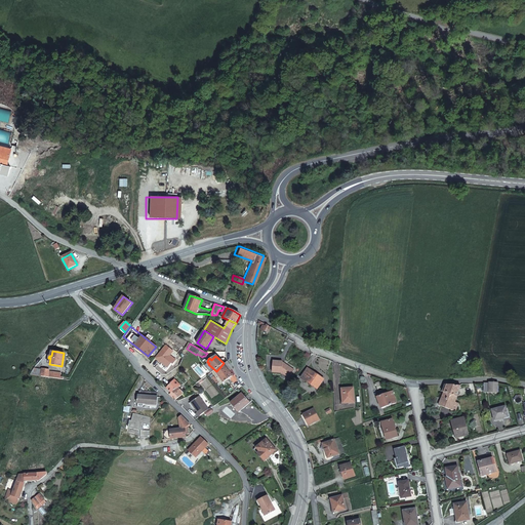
[(284,361),(282,361),(282,360),(273,360),(273,371),(276,371),(282,371),(290,376),(295,367),(287,363),(284,363),(284,361)]
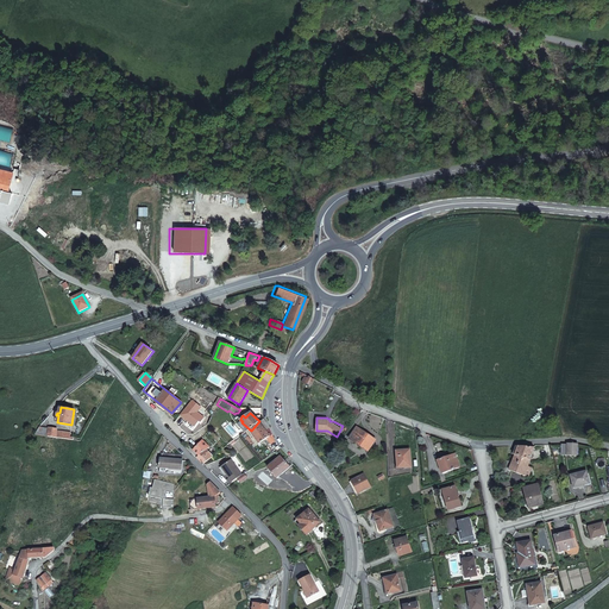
[(259,421),(251,431),(259,444),(270,437),(272,434),(269,429),(267,431),(259,421)]
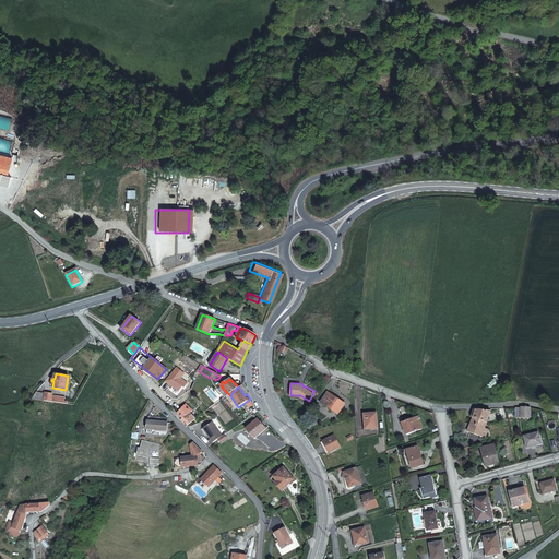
[(328,392),(320,401),(336,414),(344,404),(328,392)]
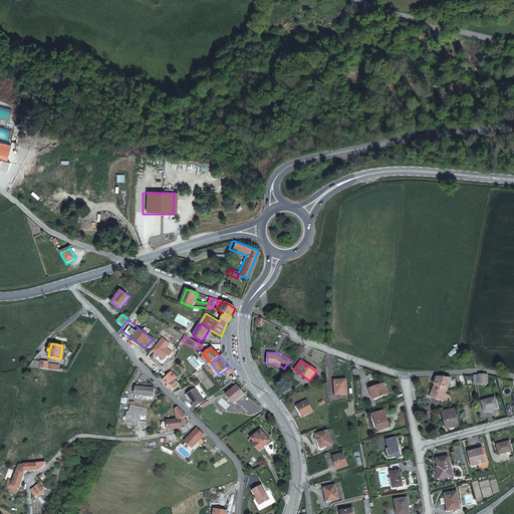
[(42,361),(40,368),(62,371),(63,369),(60,369),(61,365),(48,363),(48,362),(42,361)]
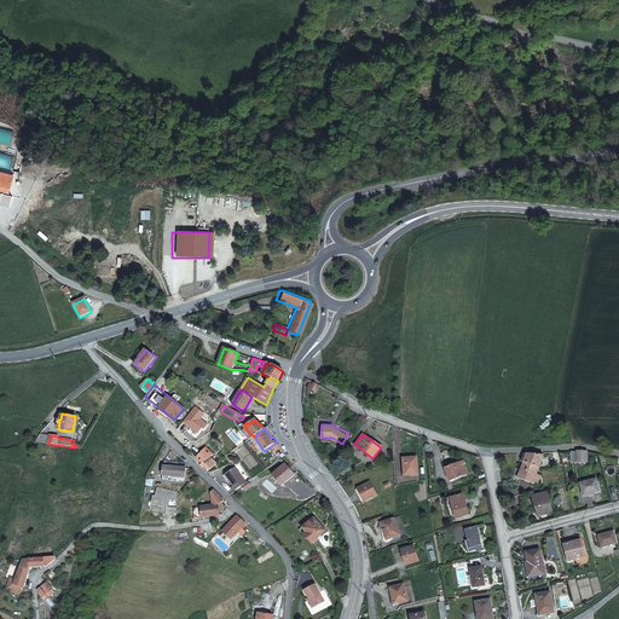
[(209,463),(214,468),(220,463),(213,457),(215,455),(208,447),(197,460),(203,466),(206,463),(207,462),(209,463)]
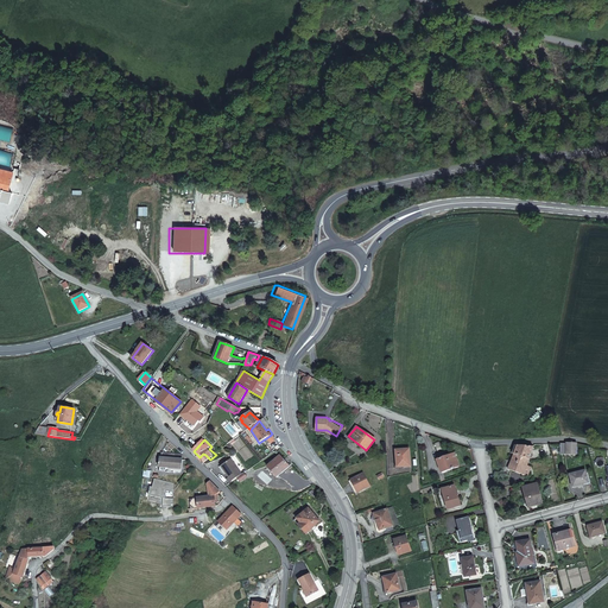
[(259,450),(261,455),(276,445),(273,441),(259,450)]
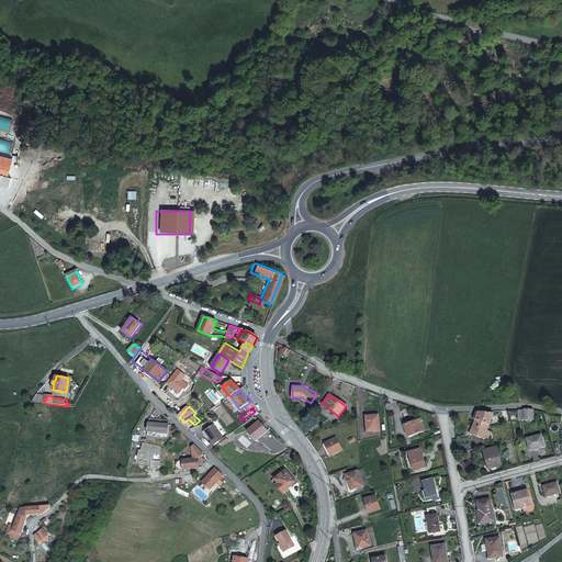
[(534,409),(524,408),(524,419),(532,419),(534,409)]
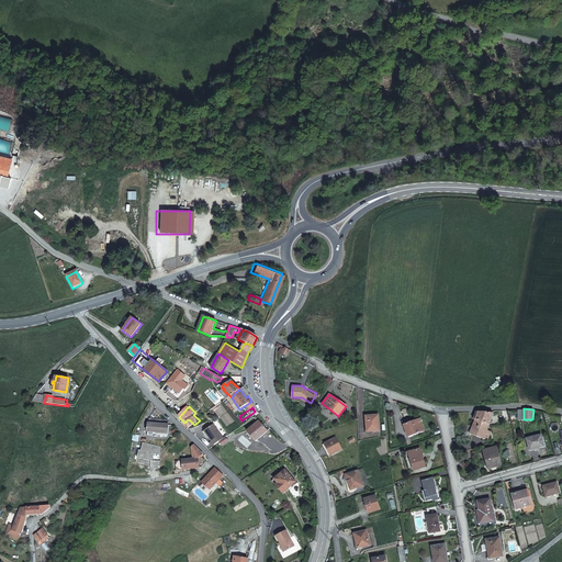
[(494,413),(478,413),(475,418),(473,417),(472,419),(474,420),(489,426),(494,413)]
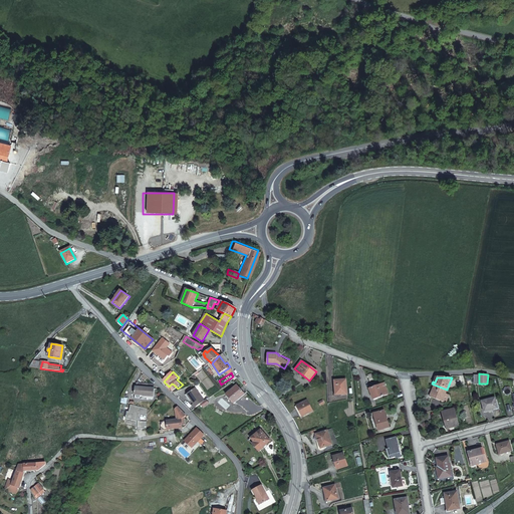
[(335,396),(346,395),(345,380),(334,380),(335,396)]
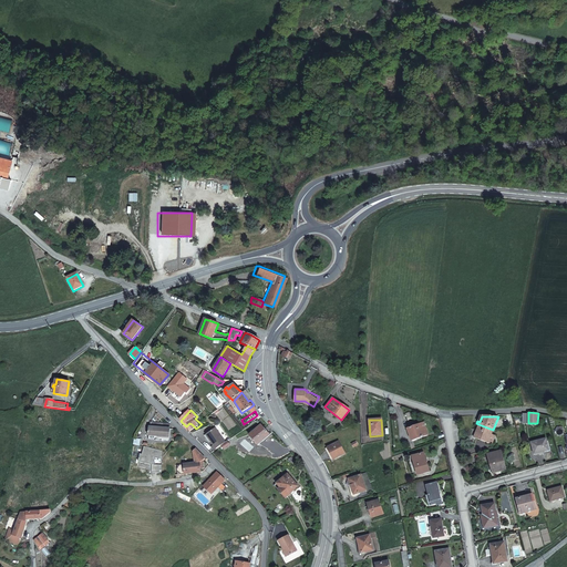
[(148,440),(156,440),(156,436),(169,437),(169,429),(168,429),(169,424),(151,422),(151,428),(150,428),(148,440)]
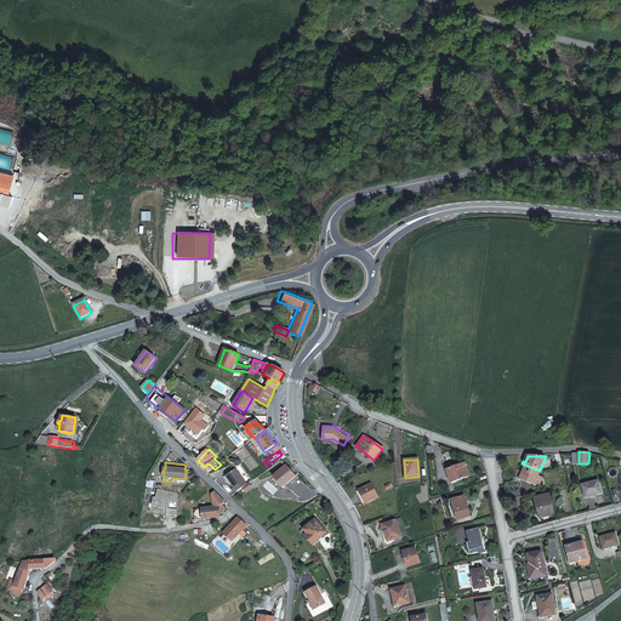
[(448,469),(453,482),(468,477),(463,463),(448,469)]
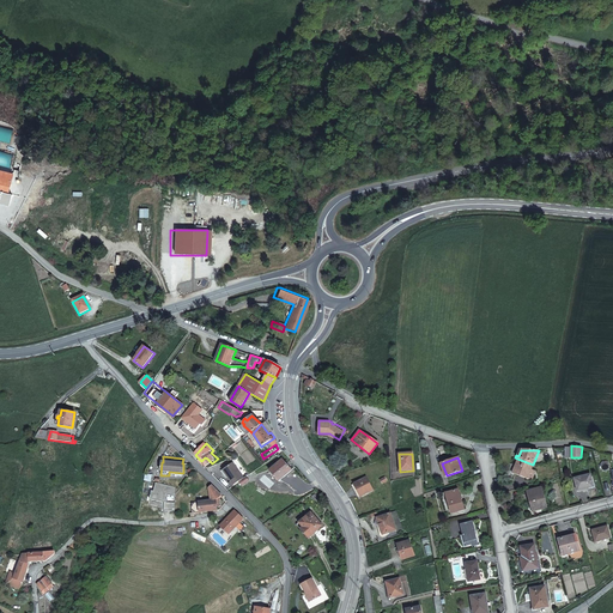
[(517,459),(515,466),(510,463),(505,478),(513,480),(515,474),(532,481),(535,472),(532,469),(533,465),(517,459)]
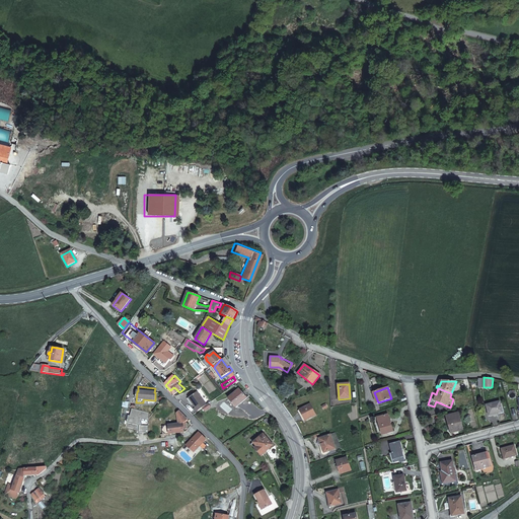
[(238,389),(228,398),(236,406),(246,397),(238,389)]
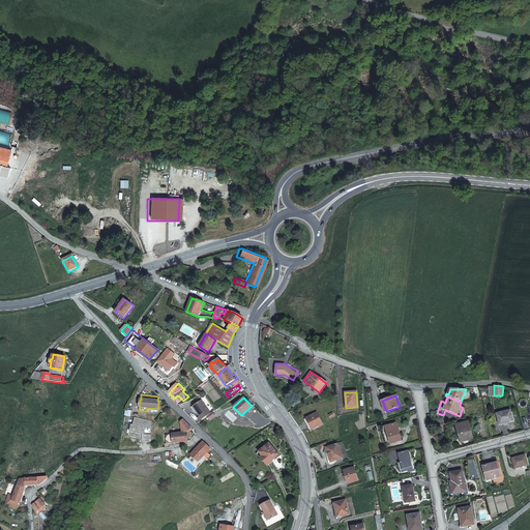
[(202,420),(206,417),(210,414),(203,401),(194,406),(202,420)]
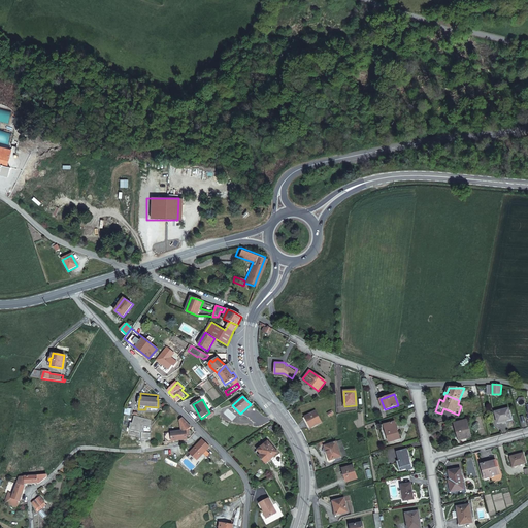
[(495,411),(497,422),(510,419),(508,407),(495,411)]
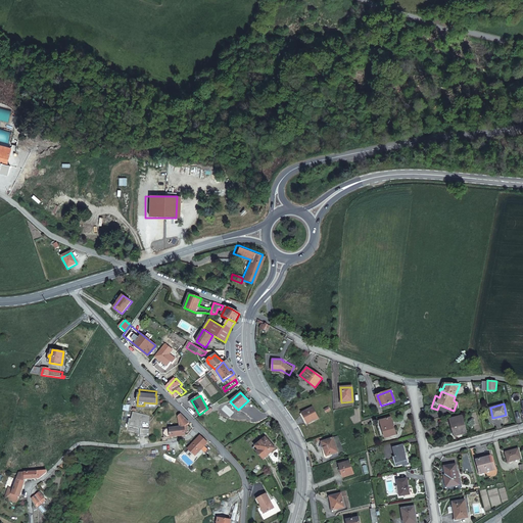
[(206,416),(212,412),(209,407),(207,409),(203,412),(206,416)]
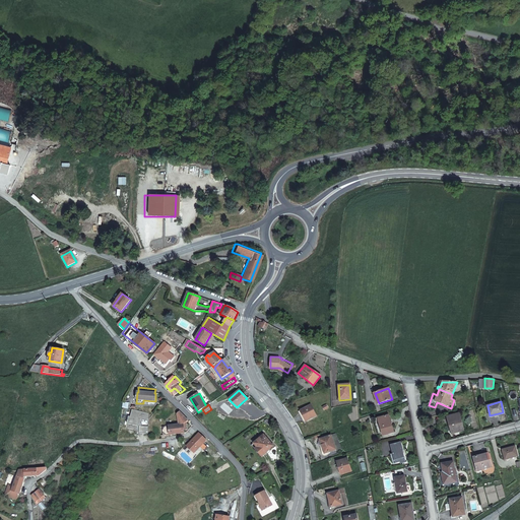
[(301,410),(306,420),(316,415),(310,405),(301,410)]
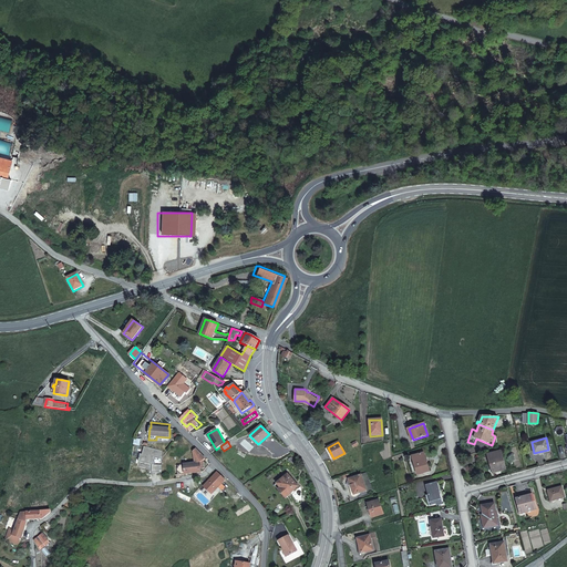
[(162,472),(162,464),(153,463),(155,456),(163,459),(163,451),(144,446),(142,453),(140,453),(138,461),(152,463),(151,471),(162,472)]
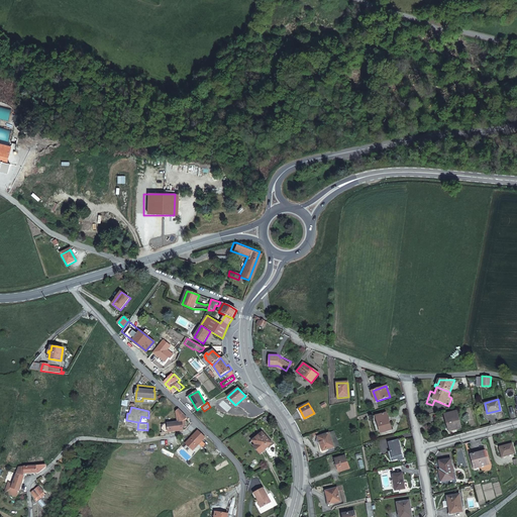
[(162,424),(163,433),(183,430),(183,427),(186,427),(185,420),(187,418),(179,410),(177,411),(178,422),(162,424)]
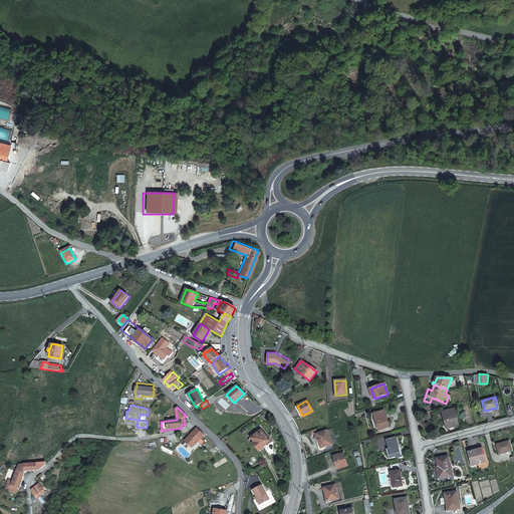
[(454,427),(459,425),(454,409),(443,412),(446,422),(447,422),(448,427),(454,426),(454,427)]
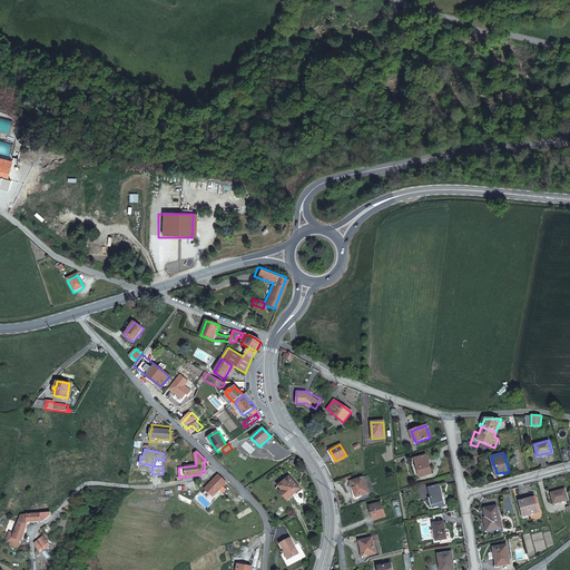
[(426,455),(415,459),(421,477),(432,473),(426,455)]
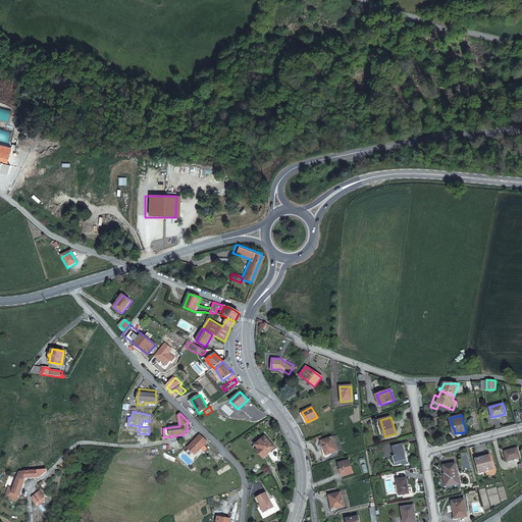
[(187,446),(193,453),(198,447),(199,448),(206,441),(199,433),(187,446)]
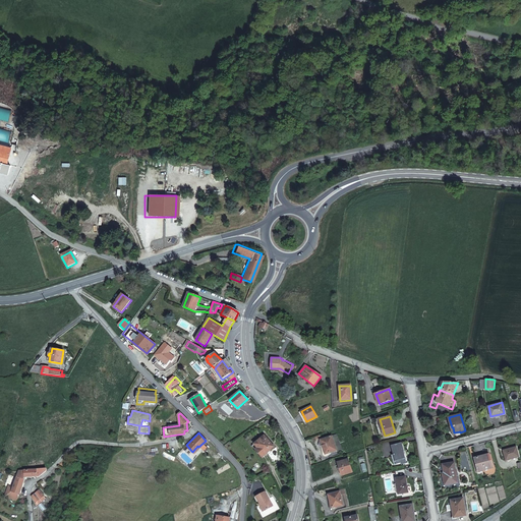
[(338,451),(343,449),(337,433),(326,438),(325,436),(320,438),(326,454),(337,450),(338,451)]
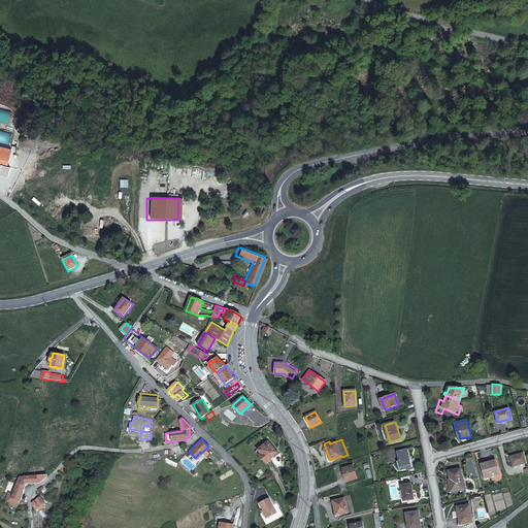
[(267,441),(256,451),(266,463),(274,456),(273,455),(277,453),(267,441)]
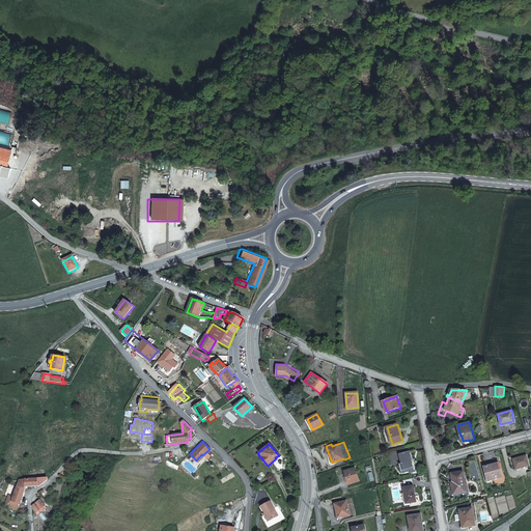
[(411,451),(399,454),(404,473),(409,472),(410,474),(416,472),(413,462),(413,460),(411,451)]
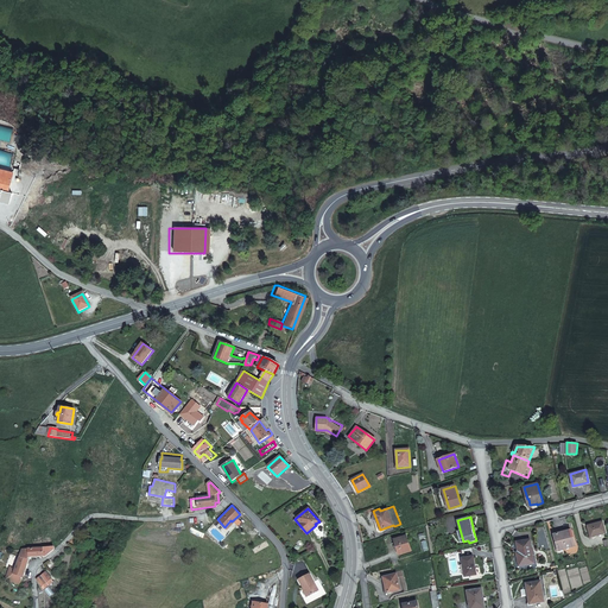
[(587,525),(589,537),(605,532),(601,520),(587,525)]
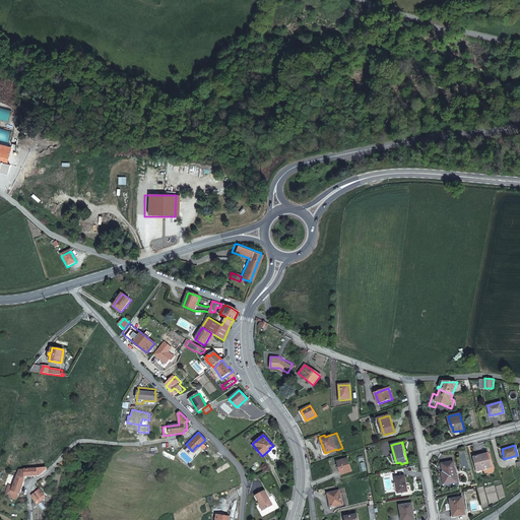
[(473,456),(476,470),(492,466),(488,453),(473,456)]
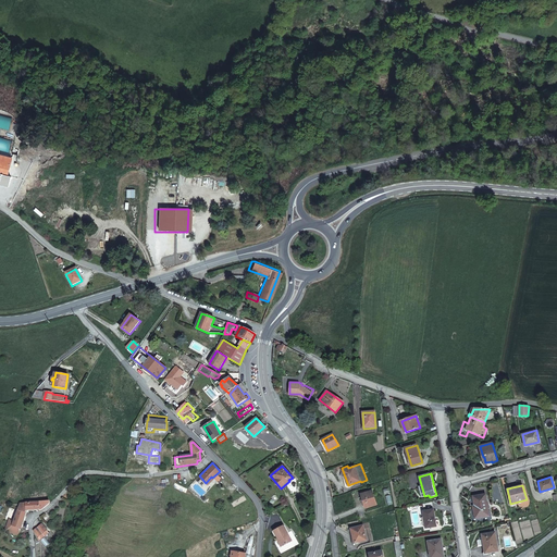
[(372,491),(361,494),(366,507),(378,504),(372,491)]
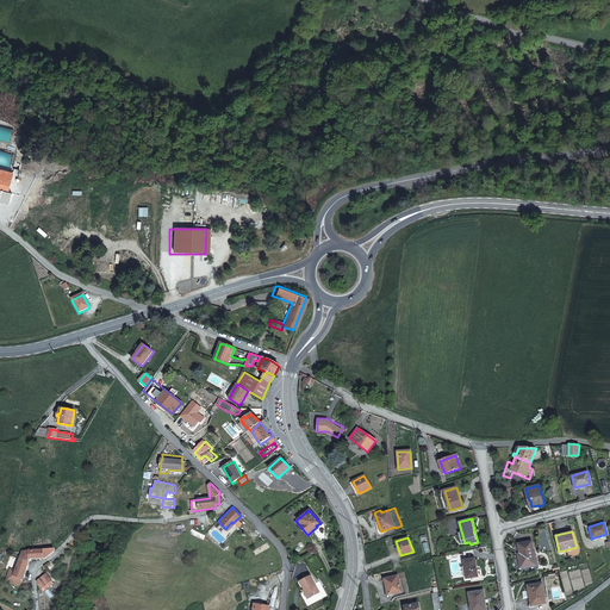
[(521,567),(535,564),(531,541),(518,543),(521,560),(520,560),(521,567)]
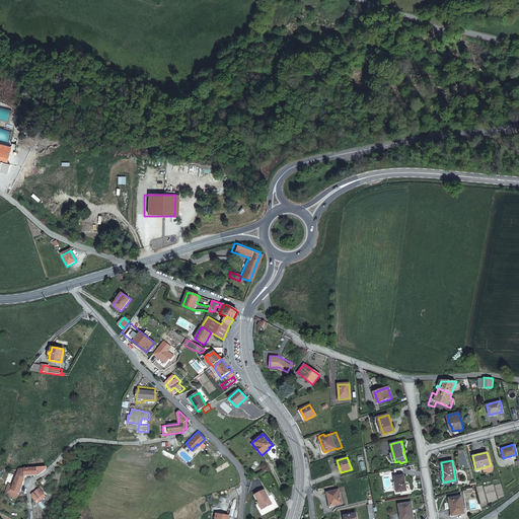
[(25,469),(20,469),(13,486),(10,485),(9,489),(12,490),(11,493),(17,496),(19,493),(25,474),(25,469)]
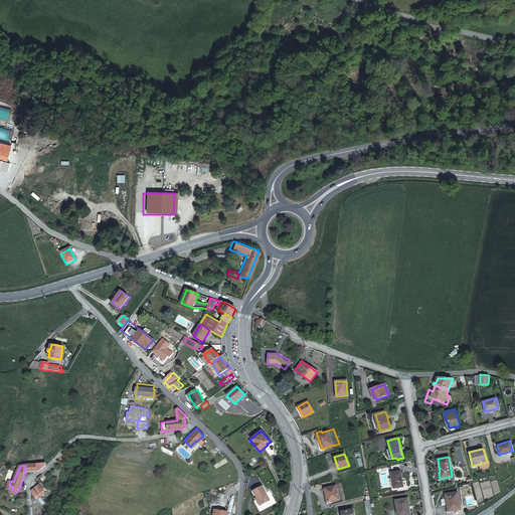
[(401,471),(390,473),(393,489),(403,487),(401,471)]
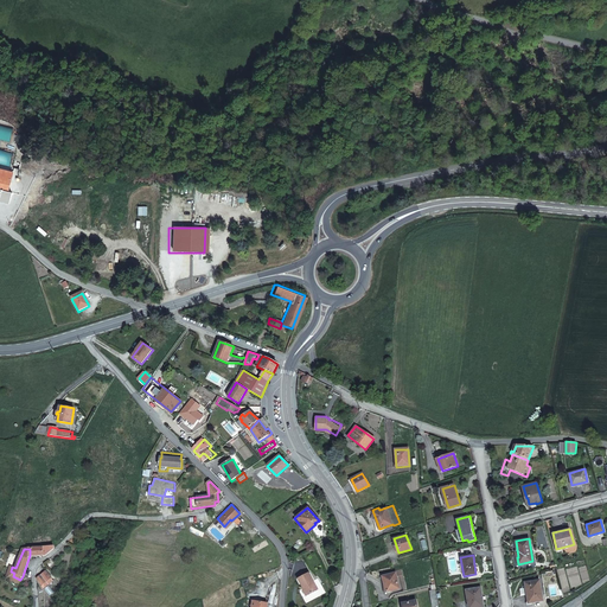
[(396,573),(383,576),(387,592),(400,588),(397,576),(403,575),(402,569),(396,570),(396,573)]
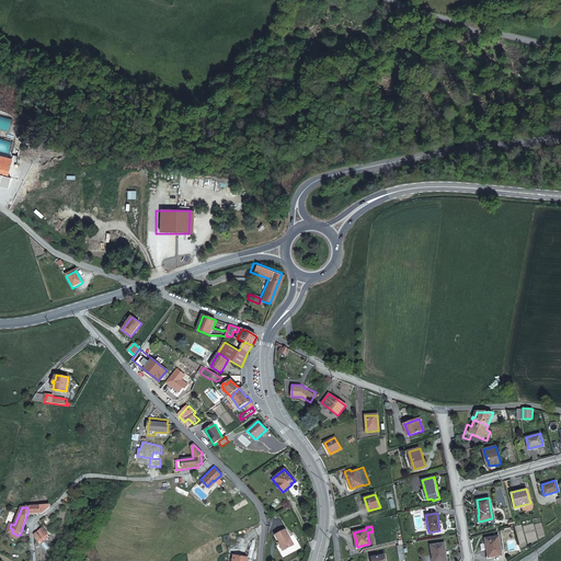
[(43,528),(38,531),(44,538),(48,534),(43,528)]
